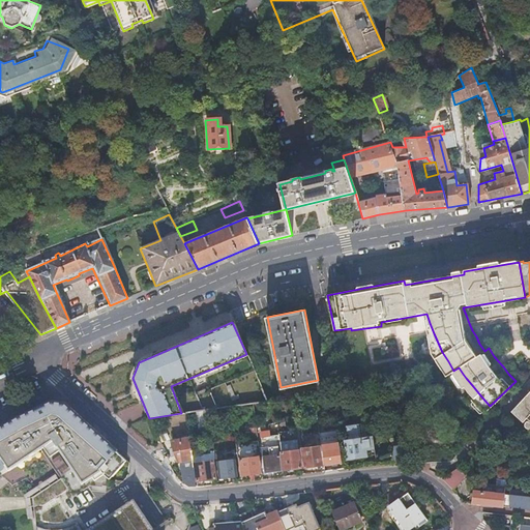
[(367,361),(396,361),(396,335),(367,336),(367,361)]
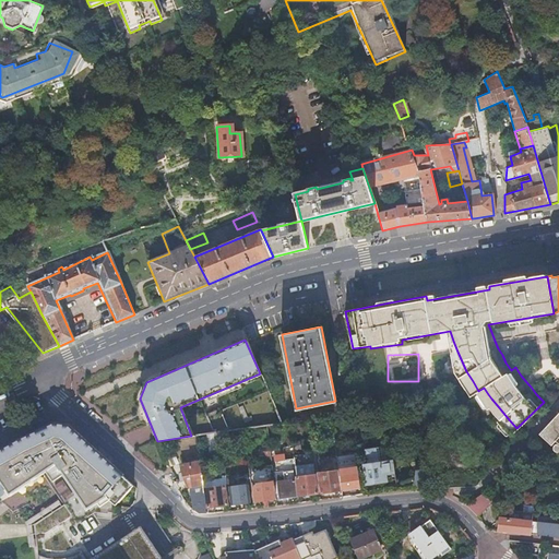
[(555,416),(558,411),(558,408),(536,432),(538,433),(540,431),(547,424),(555,416)]
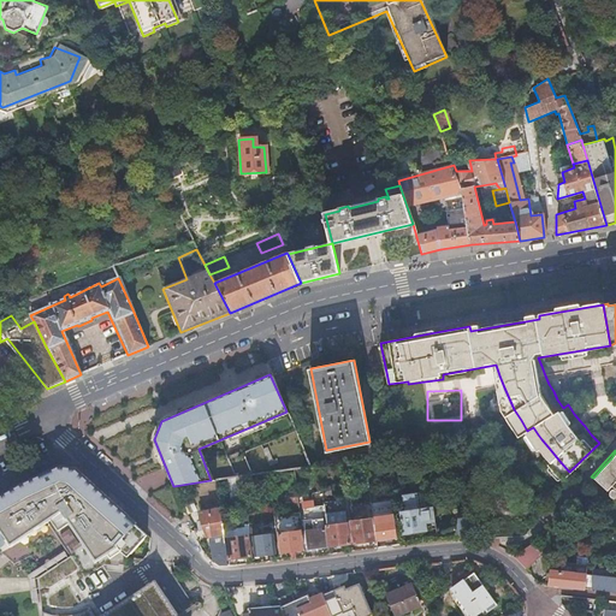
[(615,452),(611,458),(603,467),(596,475),(593,478),(598,483),(608,490),(615,496),(615,452)]
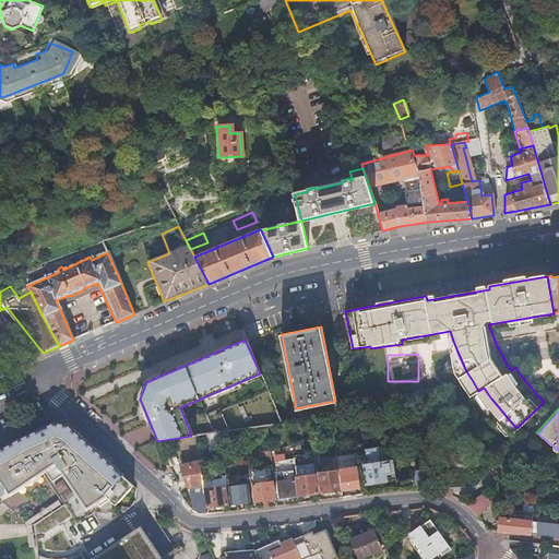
[(266,425),(245,428),(245,436),(268,432),(266,425)]
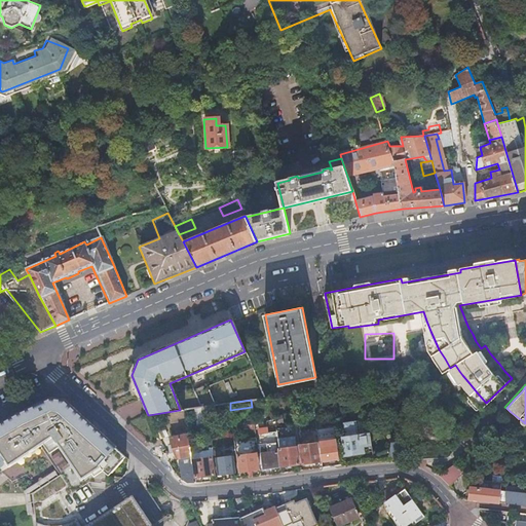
[(82,482),(102,470),(104,473),(109,478),(126,458),(64,403),(51,401),(22,415),(19,417),(0,426),(0,455),(5,463),(9,468),(43,446),(53,439),(60,449),(73,468),(82,482)]
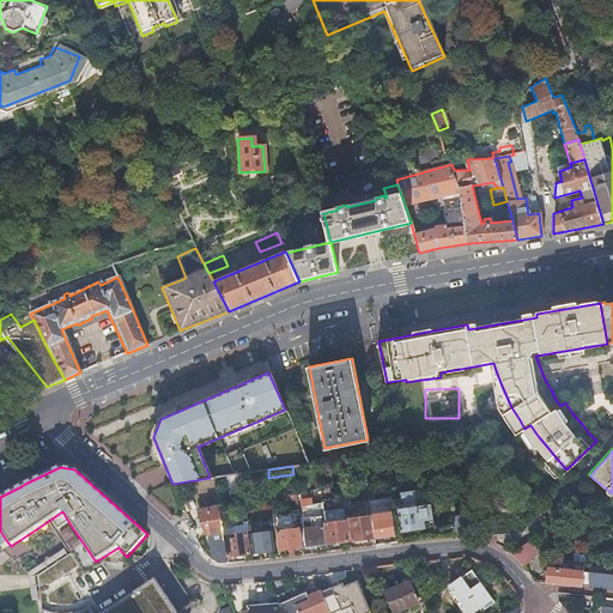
[(228,477),(229,495),(238,495),(237,475),(228,477)]
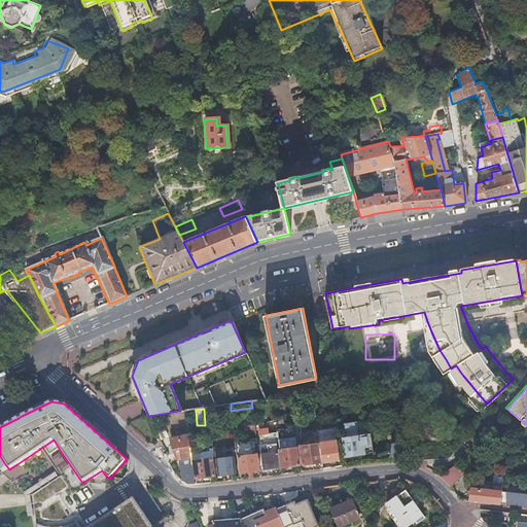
[(254,422),(245,423),(246,430),(255,429),(254,422)]
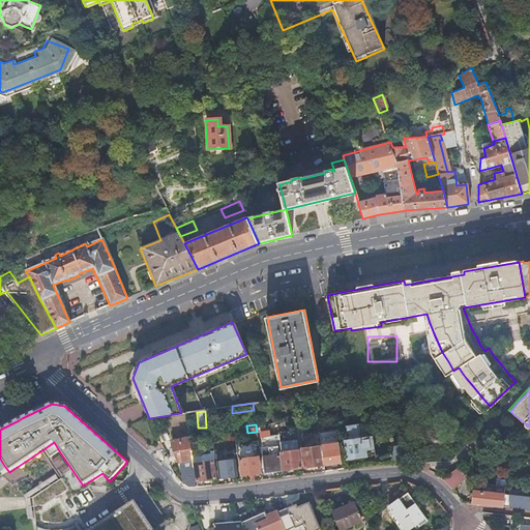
[(362,424),(348,427),(349,437),(352,437),(353,440),(350,441),(346,441),(349,459),(365,457),(364,451),(376,450),(374,438),(364,439),(362,424)]
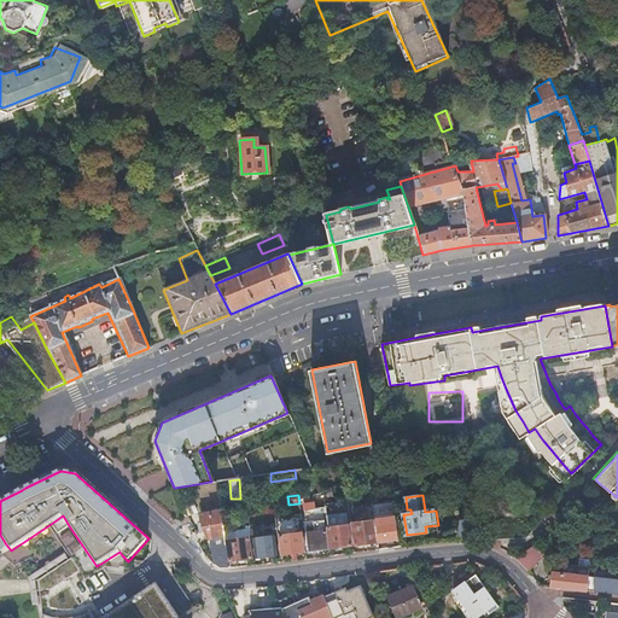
[(377,526),(379,541),(398,538),(396,524),(395,514),(394,503),(374,506),(375,517),(375,522),(377,526)]
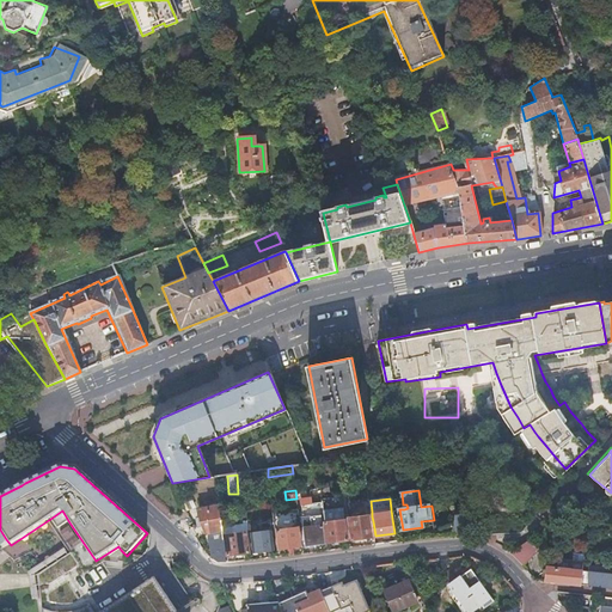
[(228,561),(227,555),(225,536),(224,526),(221,506),(200,509),(201,524),(190,528),(196,542),(200,546),(203,551),(208,555),(213,557),(218,560),(224,561),(228,561)]
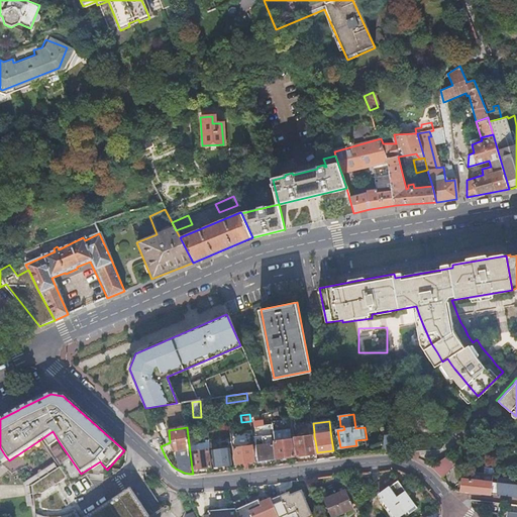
[(53,431),(42,438),(49,447),(59,441),(53,431)]
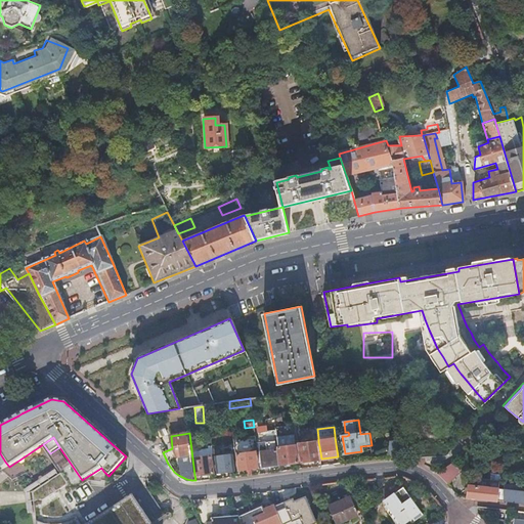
[(267,450),(260,451),(262,466),(279,464),(276,440),(266,441),(267,450)]
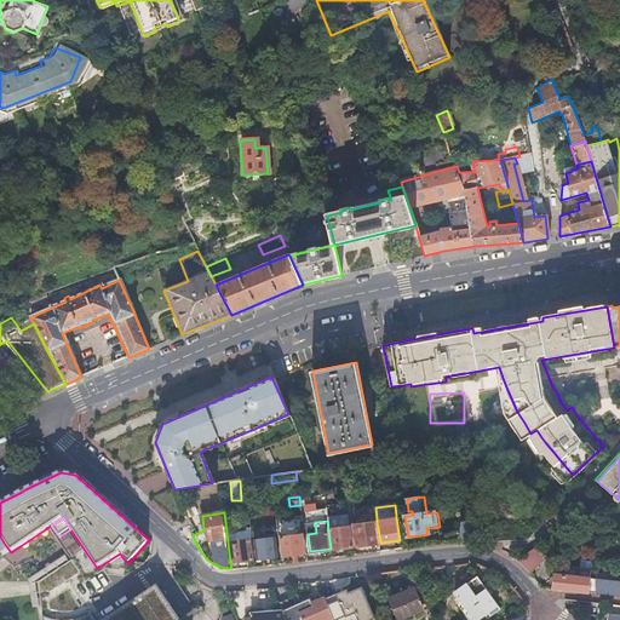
[(475,521),(464,522),(459,541),(477,540),(480,527),(476,528),(475,521)]
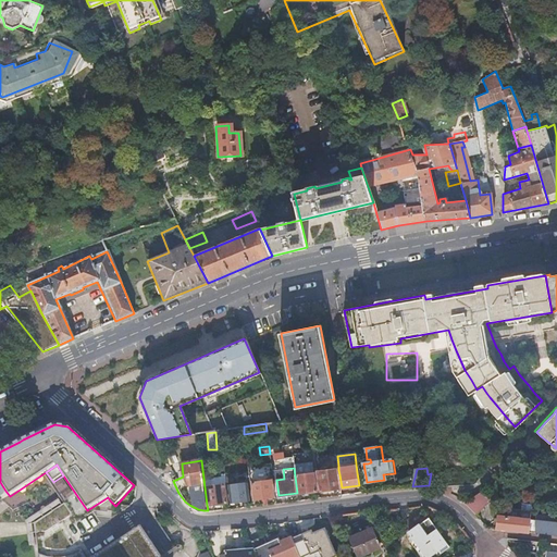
[(322,491),(342,487),(339,474),(338,470),(320,472),(322,491)]
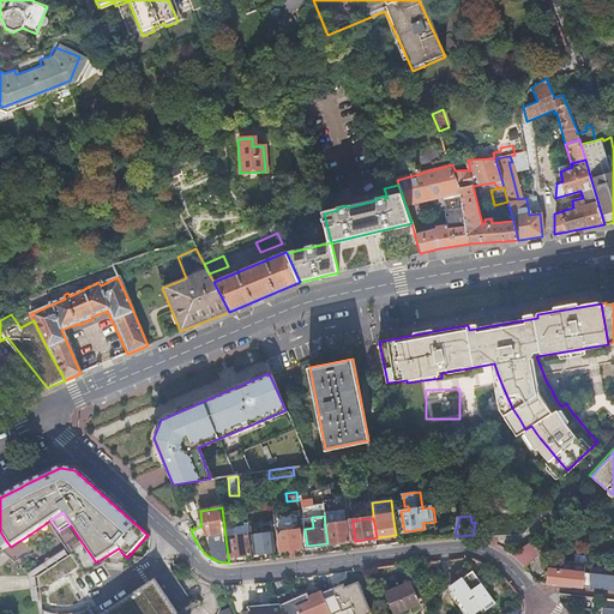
[(325,525),(327,543),(350,541),(348,522),(331,524),(325,525)]
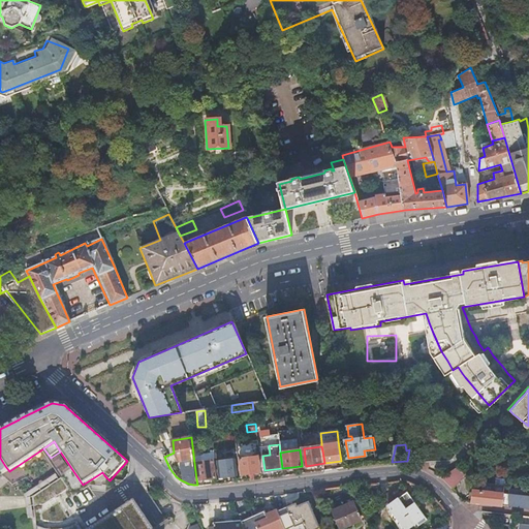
[(31,502),(32,528),(36,528),(42,528),(44,528),(60,528),(66,527),(74,524),(76,527),(76,528),(87,528),(128,502),(121,493),(110,480),(104,475),(102,472),(83,485),(60,452),(51,458),(62,477),(30,497),(31,502)]
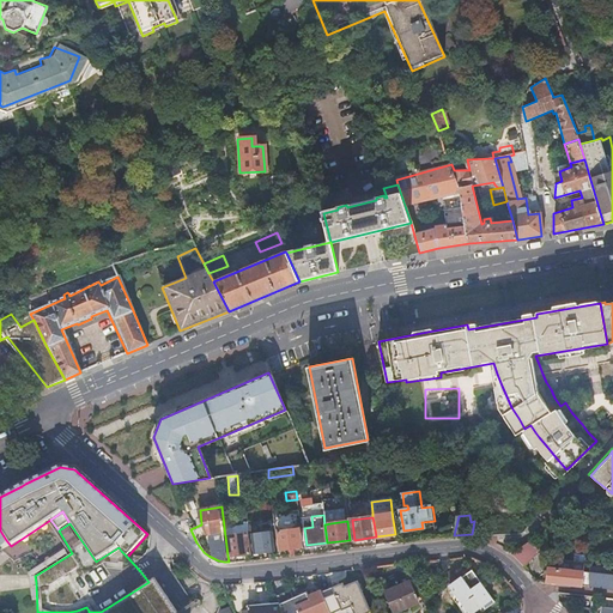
[(249,525),(224,527),(225,536),(229,535),(248,533),(250,533),(249,525)]
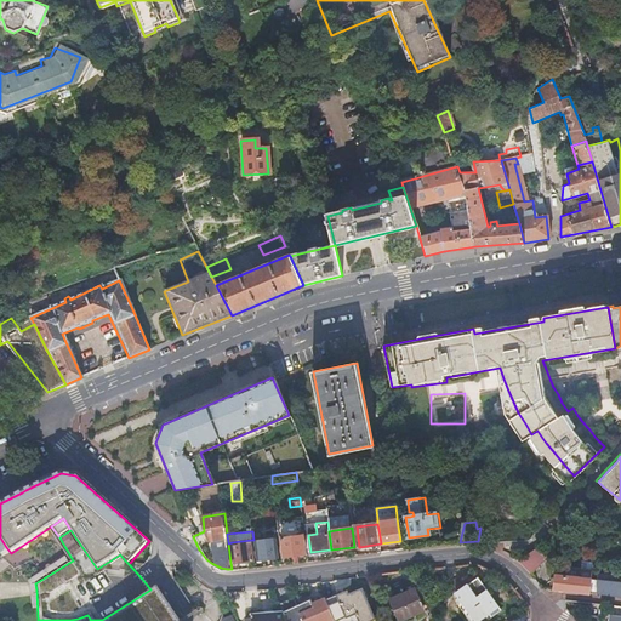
[(285,556),(294,554),(300,553),(306,553),(302,534),(281,536),(285,556)]
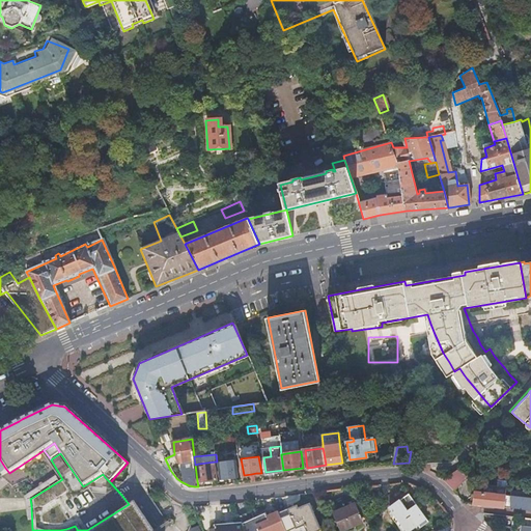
[(236,459),(219,462),(221,477),(239,475),(236,459)]
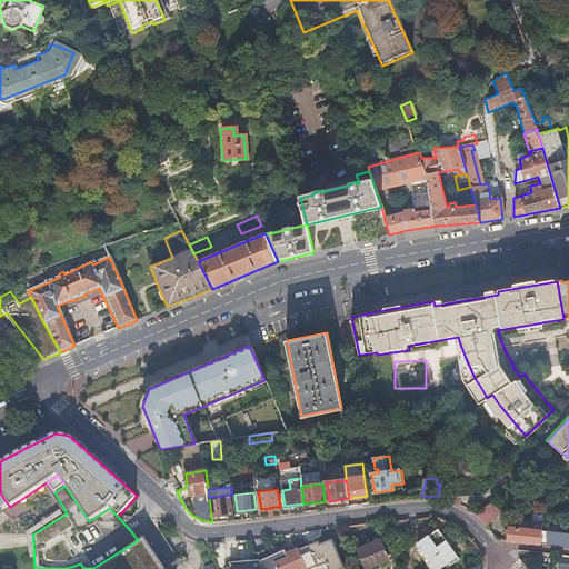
[(215,515),(211,516),(212,521),(221,520),(221,513),(232,512),(230,495),(212,497),(215,515)]
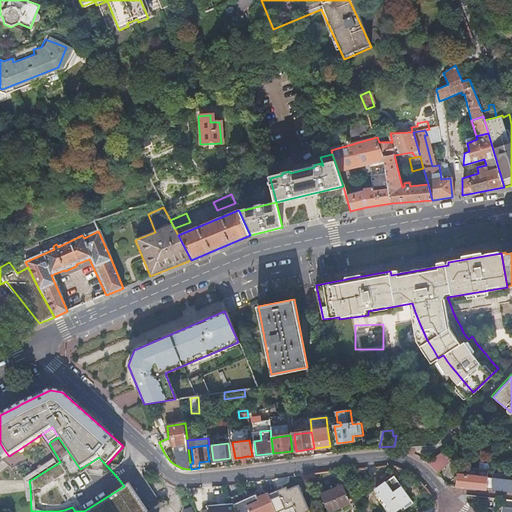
[(5,459),(8,465),(22,457),(19,451),(5,459)]
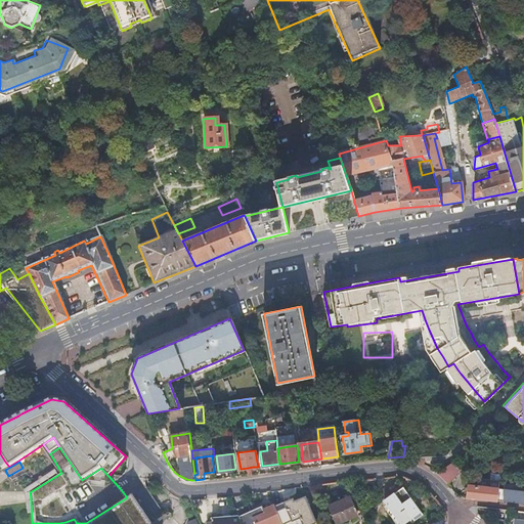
[(453,463),(447,468),(455,478),(463,473),(453,463)]
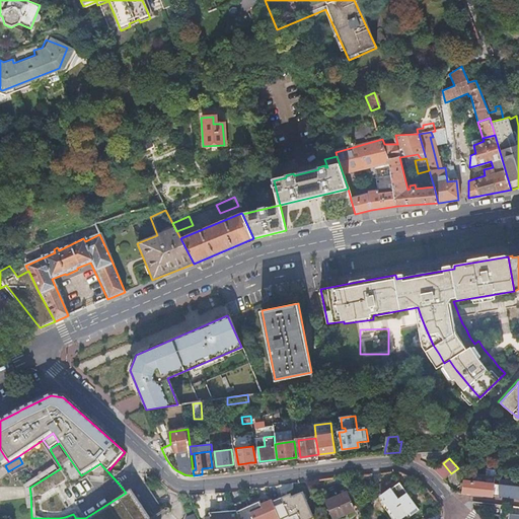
[(451,473),(443,463),(434,470),(442,480),(451,473)]
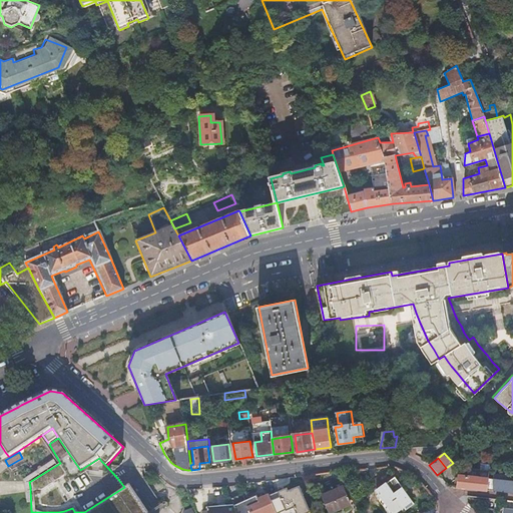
[(391,474),(383,479),(387,485),(396,479),(393,474),(392,475),(391,474)]
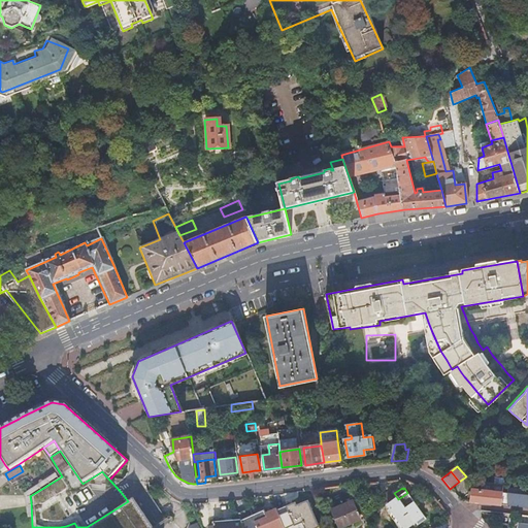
[(472,490),(470,502),(505,506),(507,494),(472,490)]
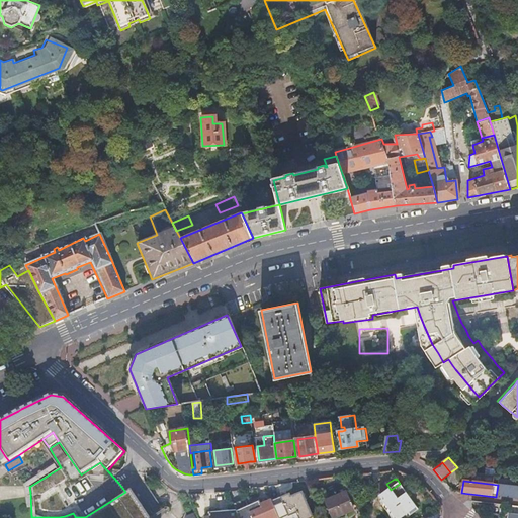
[(391,490),(379,497),(387,508),(394,517),(400,517),(408,513),(410,516),(418,511),(416,507),(400,484),(391,490)]
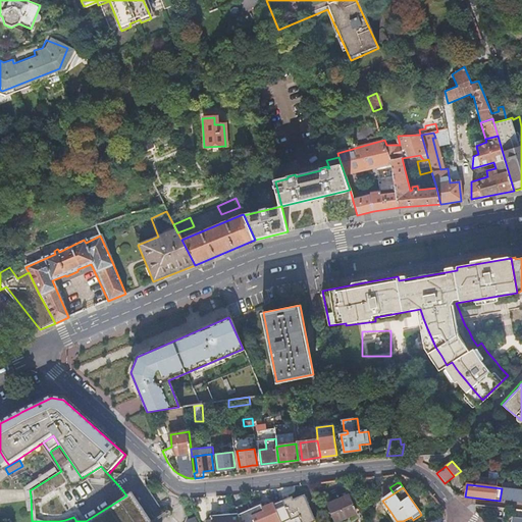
[(521,490),(506,488),(504,501),(521,503),(521,490)]
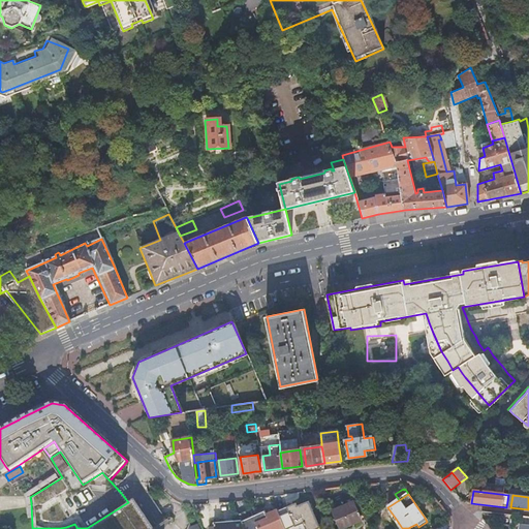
[(145,528),(128,502),(87,528),(76,528),(76,527),(74,524),(66,527),(60,528),(44,528),(42,528),(36,528),(145,528)]
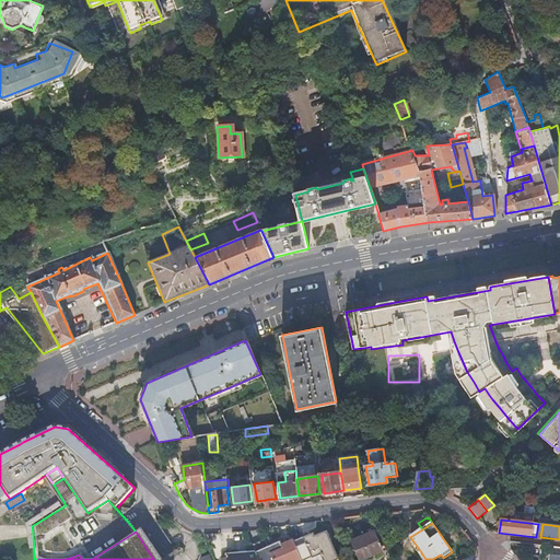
[(293,544),(300,559),(311,556),(312,559),(337,559),(326,533),(314,537),(314,535),(293,544)]
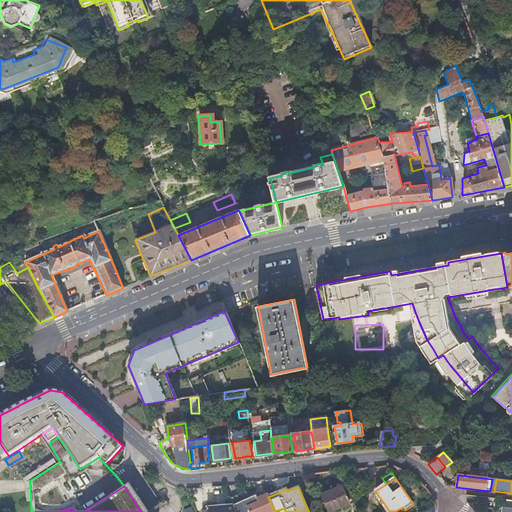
[(340,488),(322,496),(329,511),(330,511),(347,505),(340,488)]
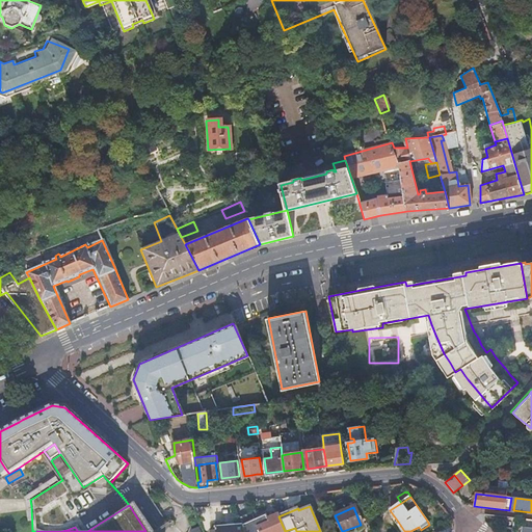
[(285,531),(278,516),(277,513),(251,525),(254,529),(257,528),(259,531),(285,531)]
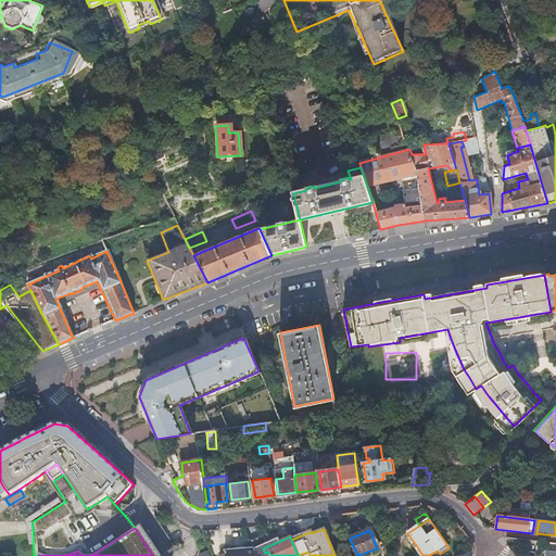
[(555,555),(555,543),(547,543),(546,551),(545,555),(555,555)]
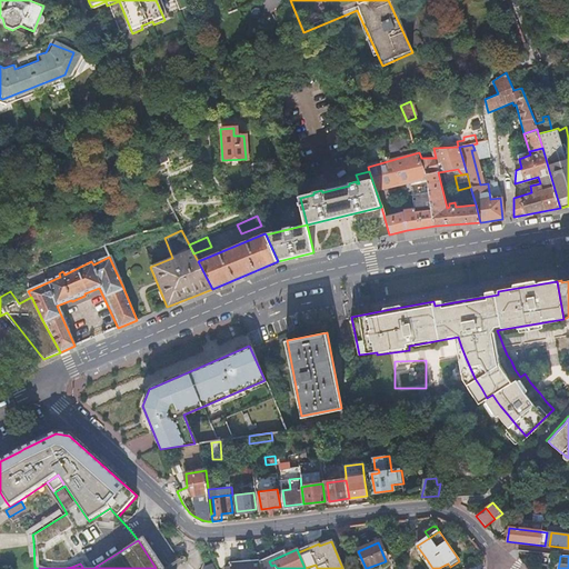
[(432,568),(426,558),(422,560),(429,568),(432,568)]
